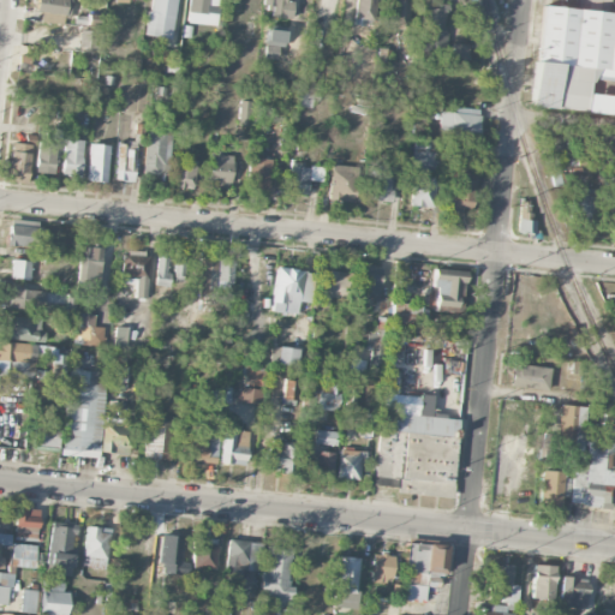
[(23,21),(64,24),(64,16),(69,17),(70,0),(36,0),(36,12),(24,11),(23,21)]
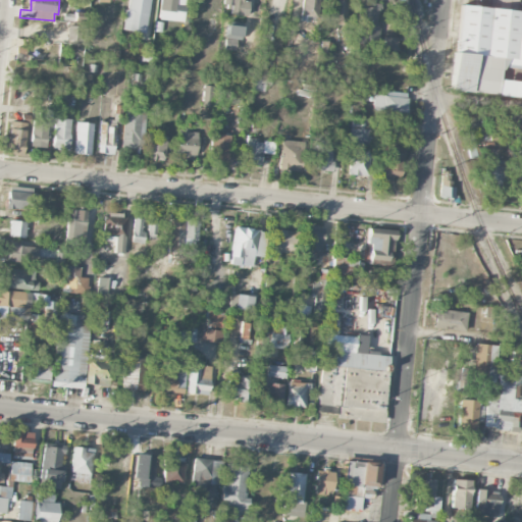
[(149,6),(153,6),(154,0),(126,0),(122,30),(145,33),(149,6)]
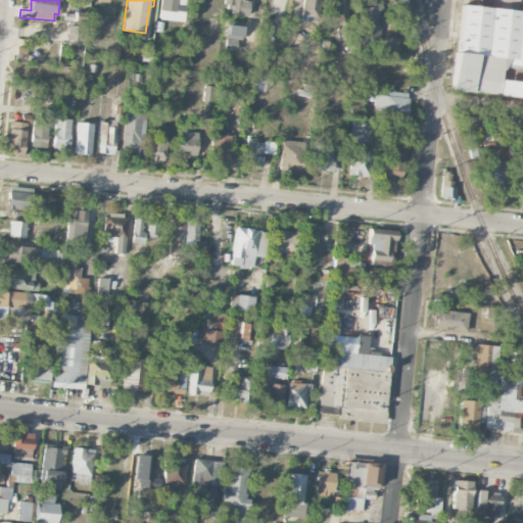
[(185,0),(160,0),(159,19),(184,20),(185,0)]
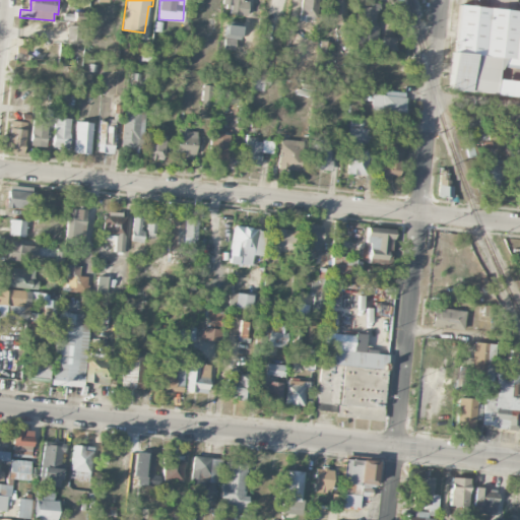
[(222,0),(222,14),(247,15),(247,1),(241,1),(241,0),(222,0)]
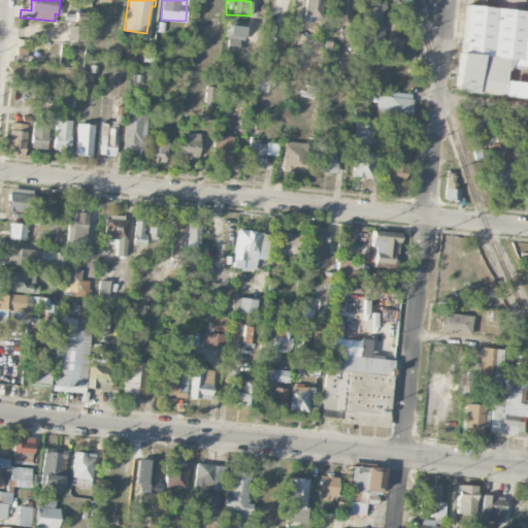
[(324,20),(324,0),(304,0),(304,19),(324,20)]
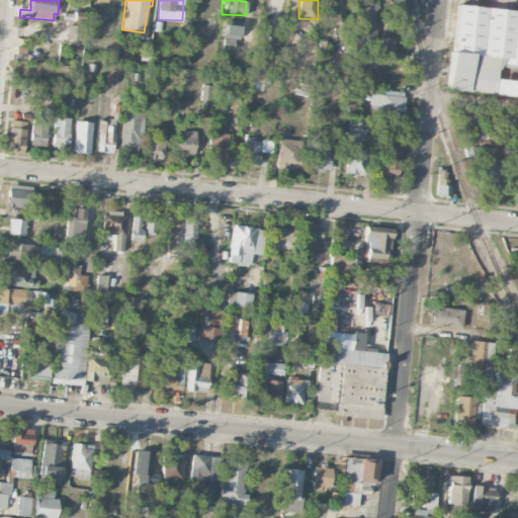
[(343,0),(327,0),(327,24),(344,24),(343,0)]
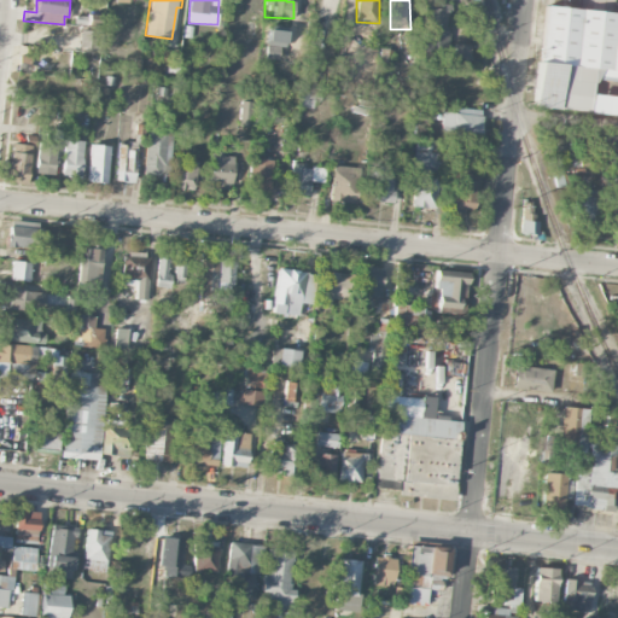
[(420,52),(447,53),(449,6),(421,5),(420,52)]
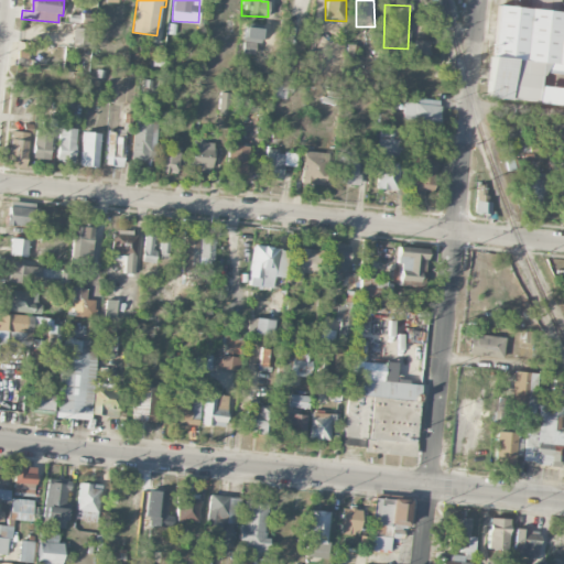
[(563,11),(498,4),(492,56),(490,56),(486,97),(563,105),(563,87),(540,85),(541,68),(546,68),(545,72),(562,74),(563,71),(563,11)]
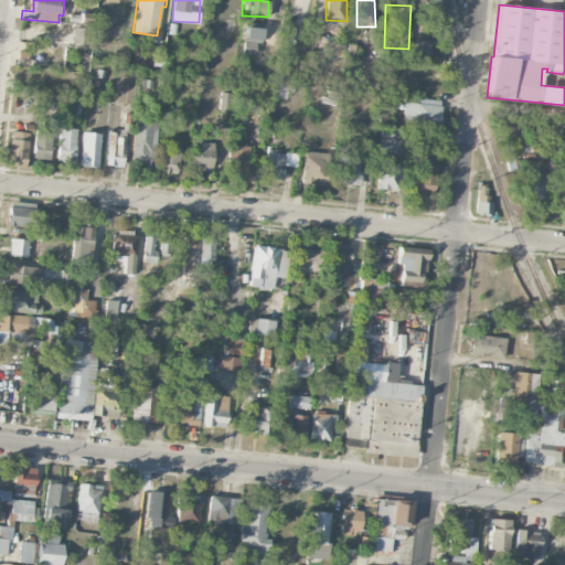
[(86,28),(73,28),(72,44),(86,44),(86,28)]
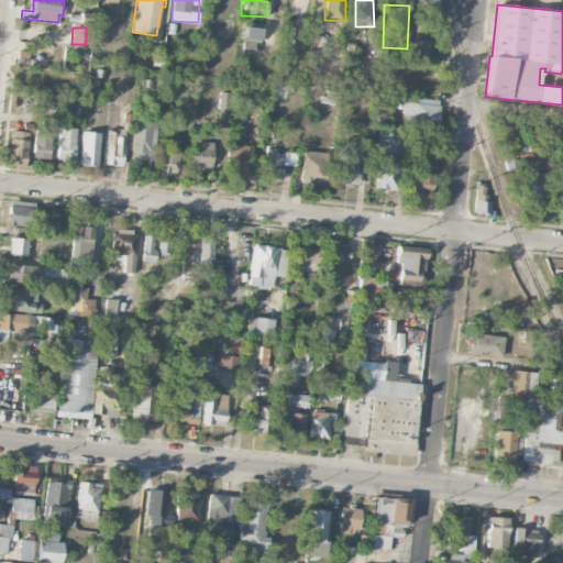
[(412,56),(428,56),(428,41),(414,40),(412,56)]
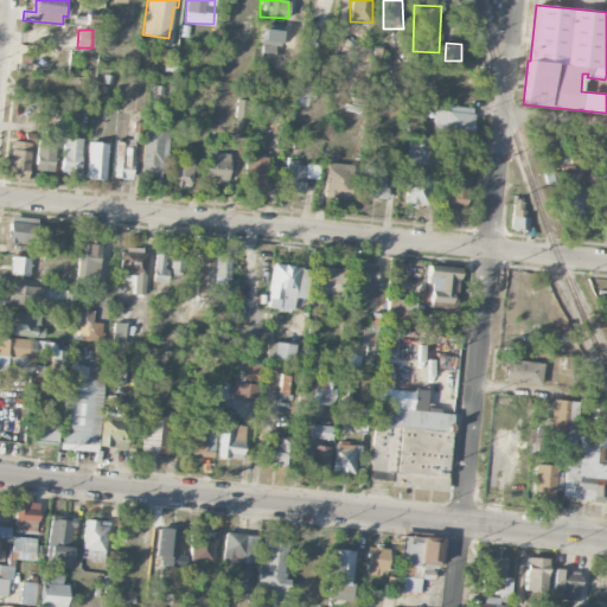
[(274,58),(274,45),(261,44),(260,58),(274,58)]
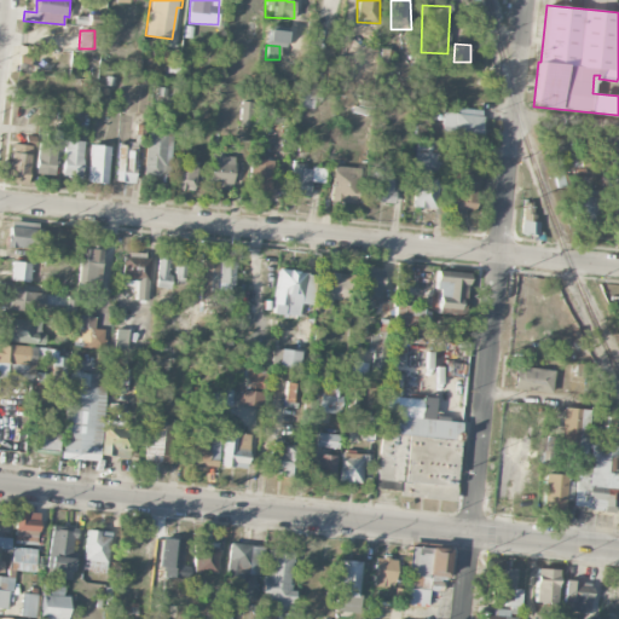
[(318,92),(298,92),(298,108),(317,108),(318,92)]
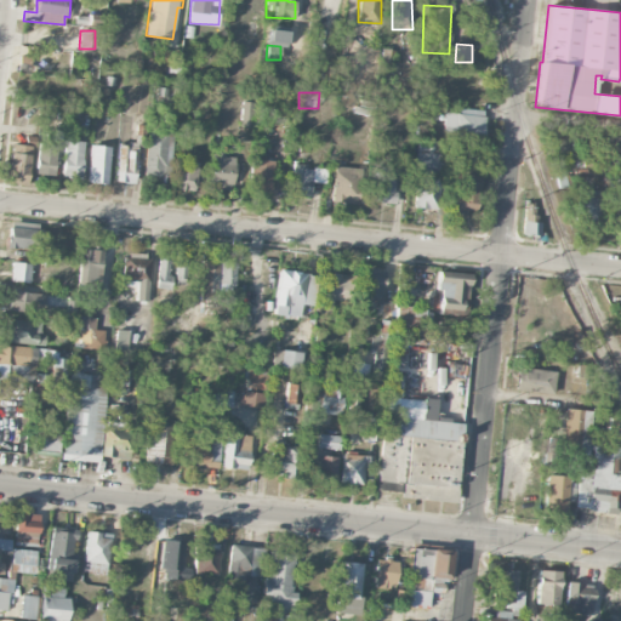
[(241,125),(252,125),(254,102),(241,102),(241,125)]
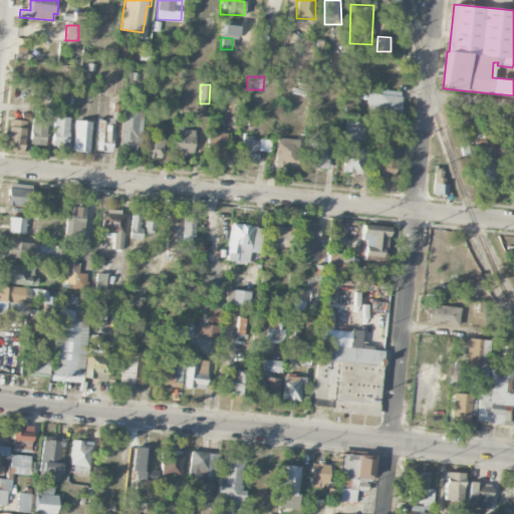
[(401,90),(379,89),(379,93),(366,92),(365,110),(400,112),(401,90)]
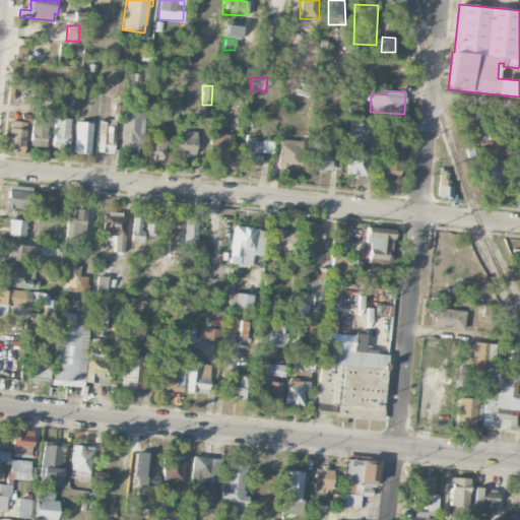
[(143,112),(123,112),(121,146),(141,147),(143,112)]
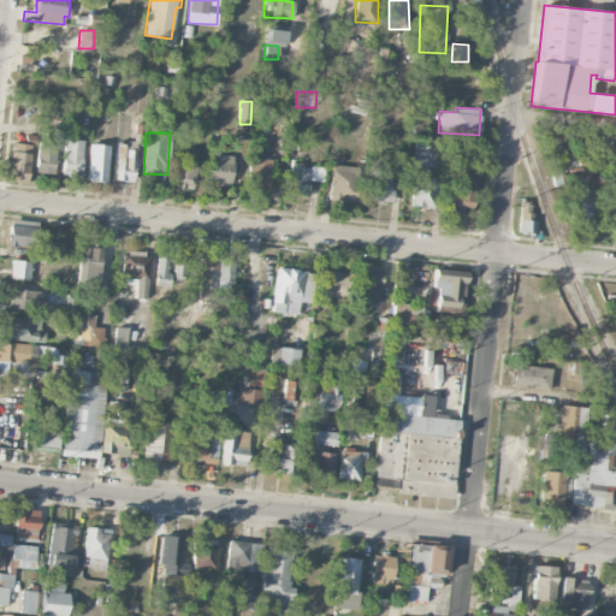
[(28,184),(33,136),(27,135),(25,144),(12,142),(7,182),(28,184)]
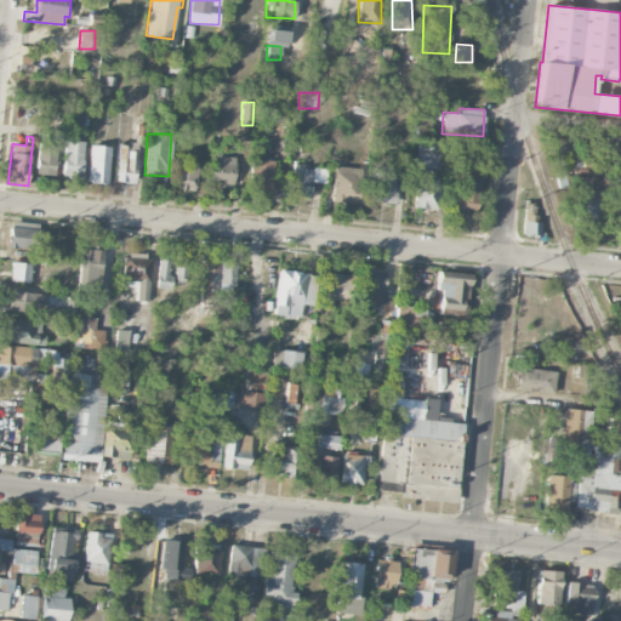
[(61,174),(80,176),(85,141),(66,138),(61,174)]
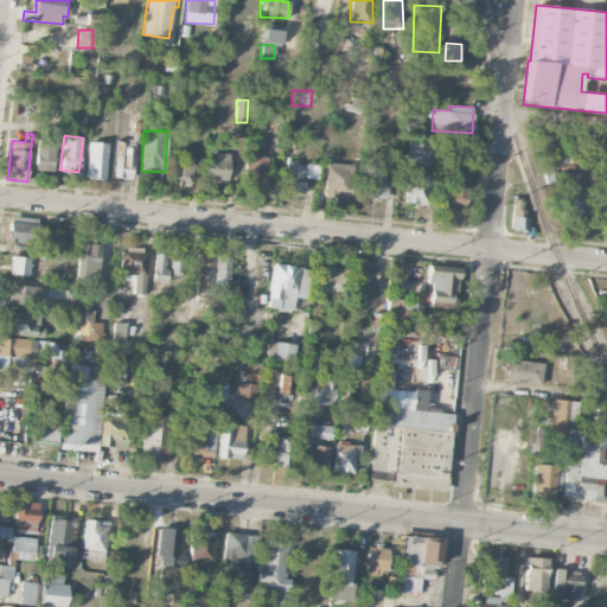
[(428,204),(429,161),(435,161),(435,151),(422,149),(422,139),(406,139),(403,203),(428,204)]
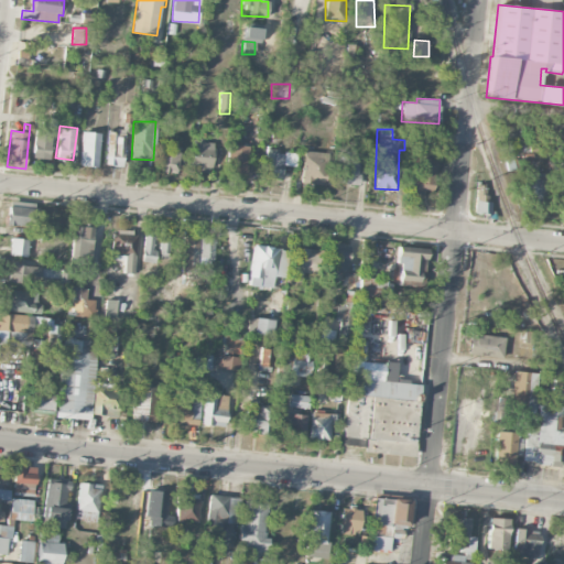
[(52,132),(34,130),(32,160),(49,161),(52,132)]
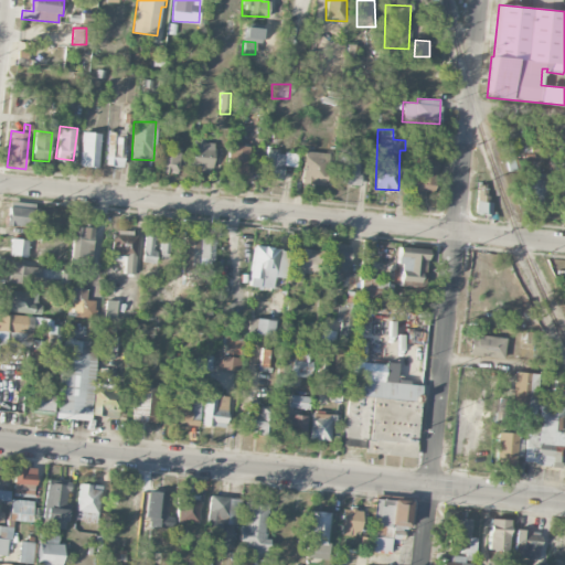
[(125,131),(107,130),(106,166),(124,167),(125,131)]
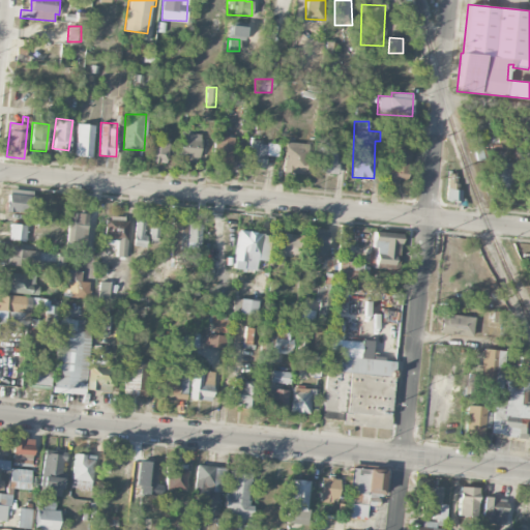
[(92,156),(93,124),(77,124),(76,156),(92,156)]
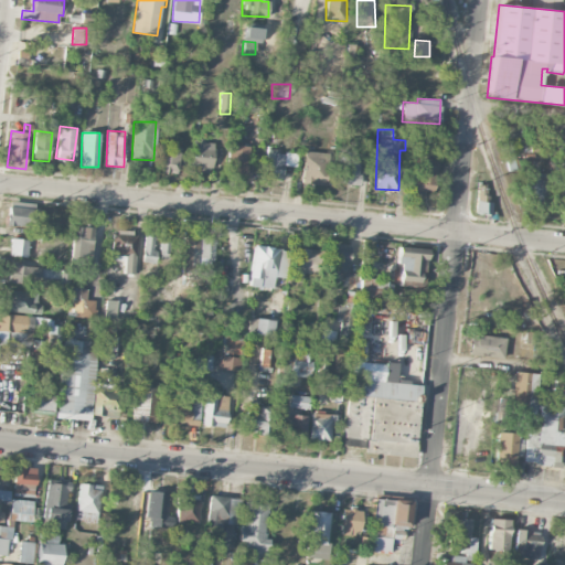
[(515,169),(510,141),(501,142),(508,171),(515,169)]
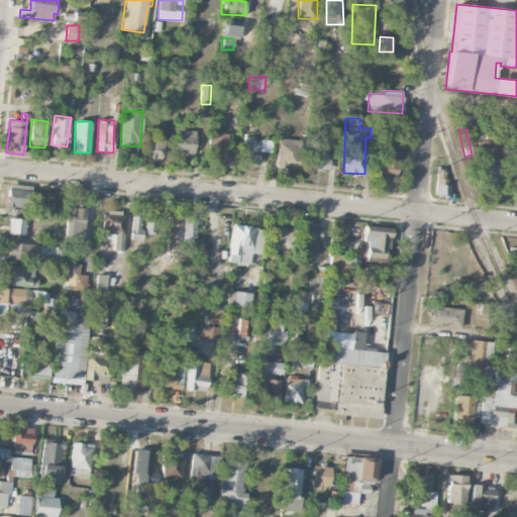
[(195,130),(177,130),(176,157),(194,157),(195,130)]
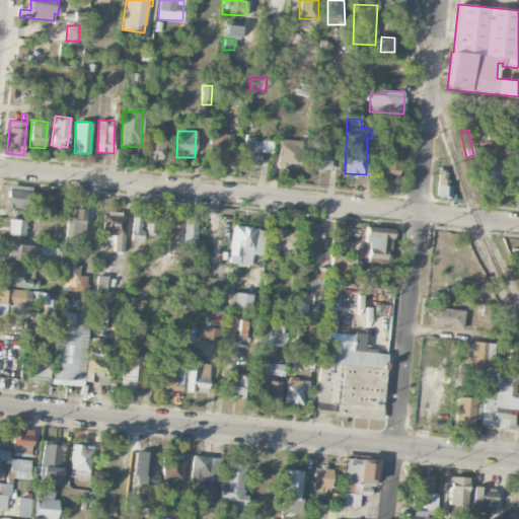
[(226,162),(229,135),(211,132),(207,160),(226,162)]
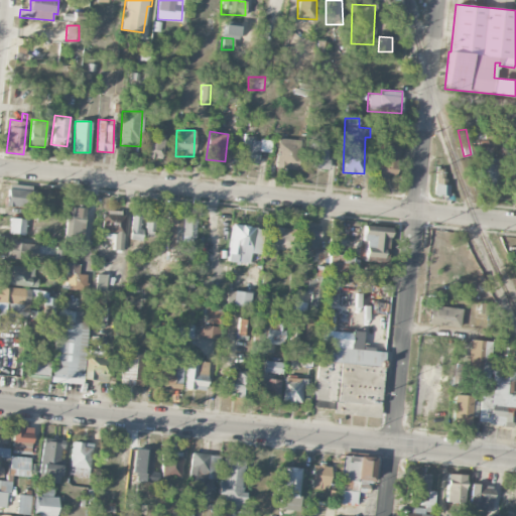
[(164,134),(158,134),(157,139),(145,138),(143,155),(162,157),(164,134)]
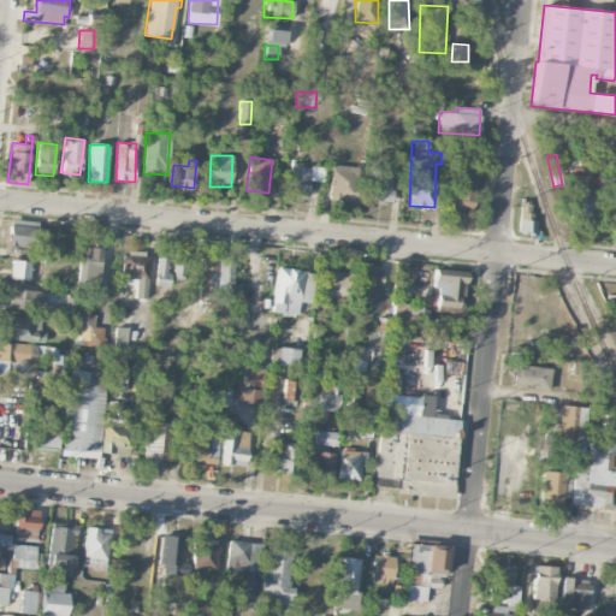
[(324,167),(290,164),(286,193),(308,195),(309,181),(323,182),(324,167)]
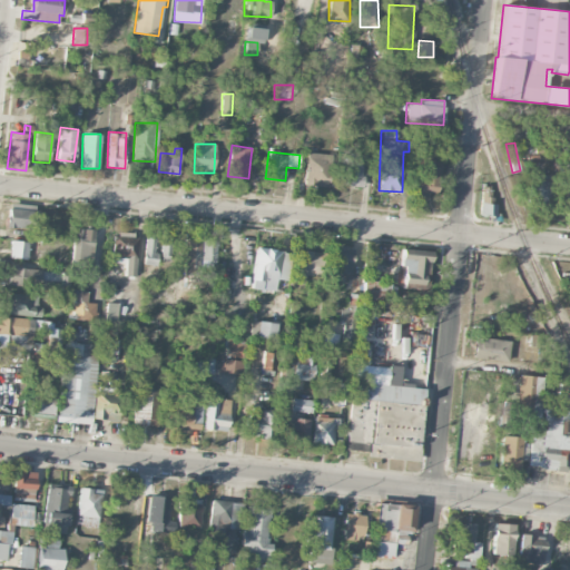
[(305,186),(330,187),(331,154),(306,153),(305,186)]
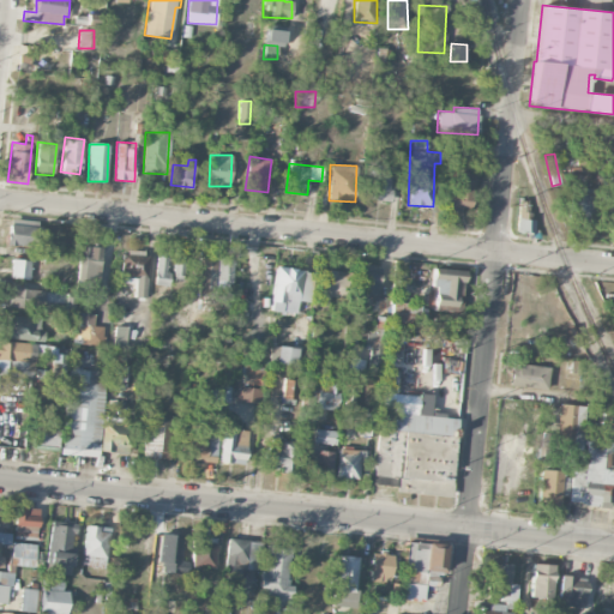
[(391,166),(366,164),(365,199),(390,200),(391,166)]
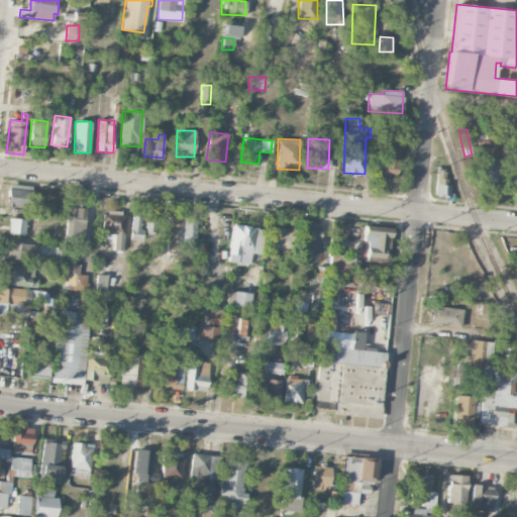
[(397,176),(398,142),(384,142),(384,157),(375,156),(374,175),(397,176)]
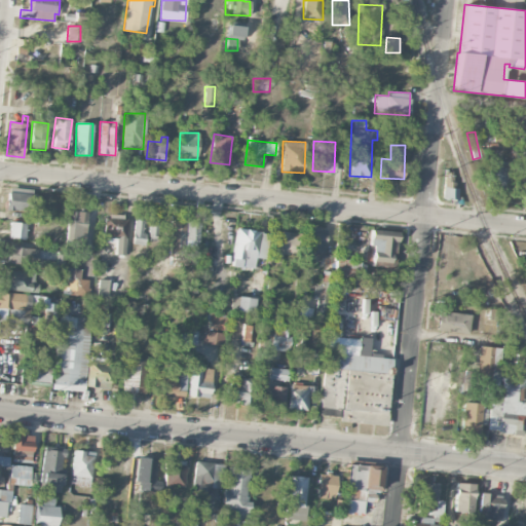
[(487,187),(506,189),(510,162),(498,160),(498,159),(494,158),(494,160),(490,159),(487,187)]
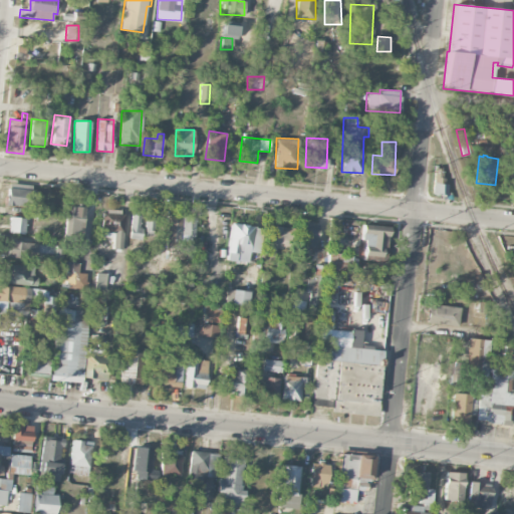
[(503,186),(513,187),(513,159),(507,159),(503,186)]
